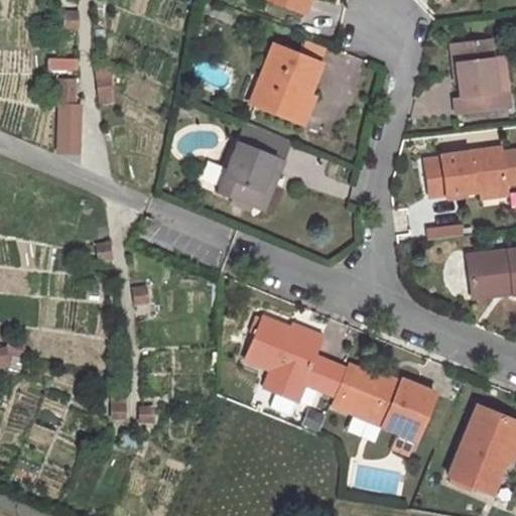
[(272,0),(300,13),(305,0),(272,0)]
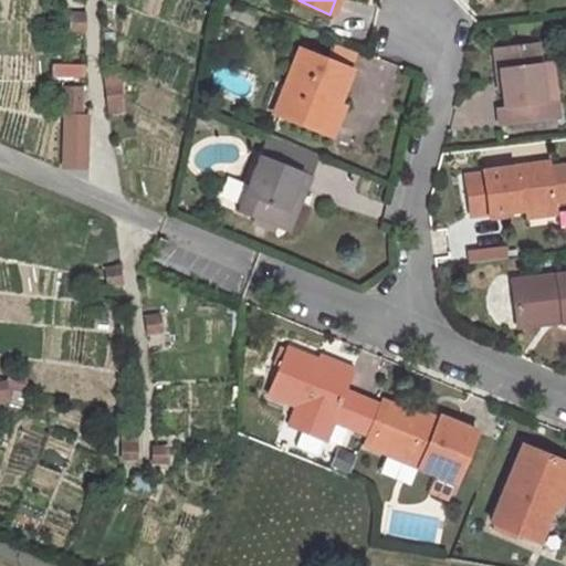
[(82,21),(82,9),(70,10),(70,22),(82,21)]
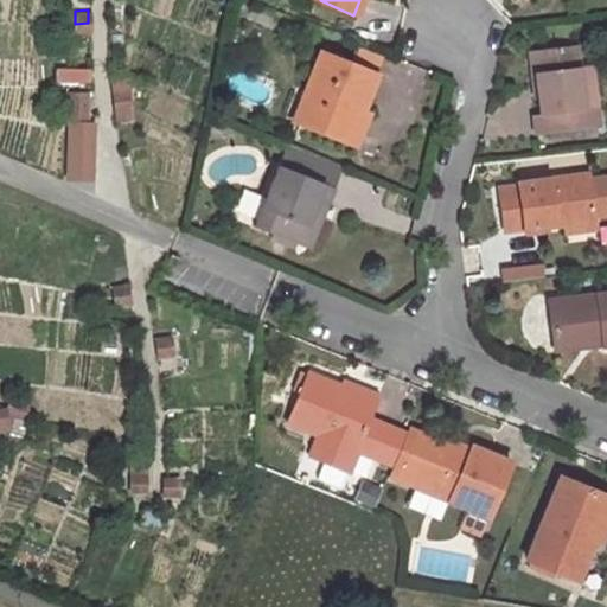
[(531,51),(541,114),(532,114),(535,133),(598,126),(596,107),(583,108),(575,45),(531,51)]
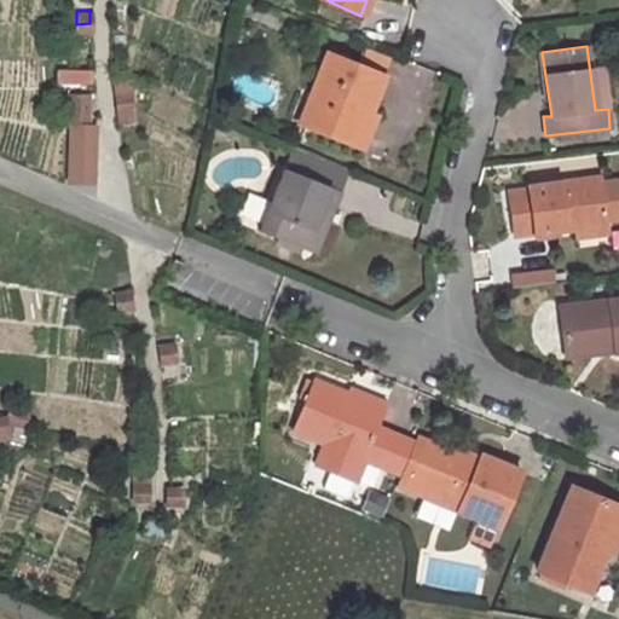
[(380,71),(386,57),(360,47),(356,63),(380,71)]
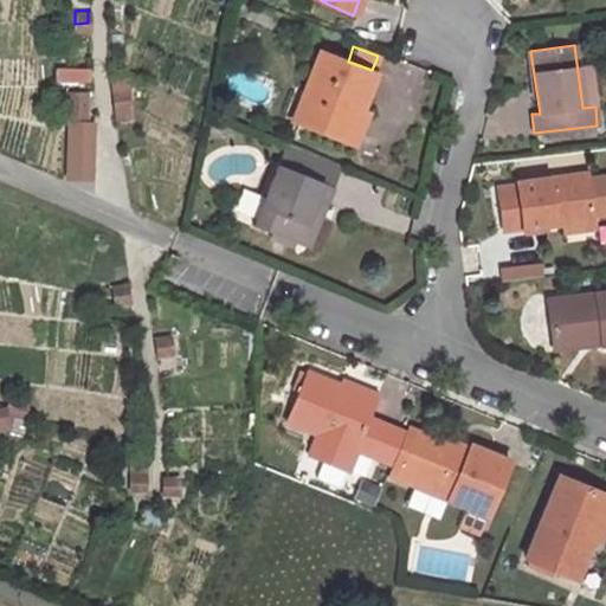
[(318,51),(301,95),(308,98),(298,122),(342,140),(355,109),(360,110),(375,73),(318,51)]
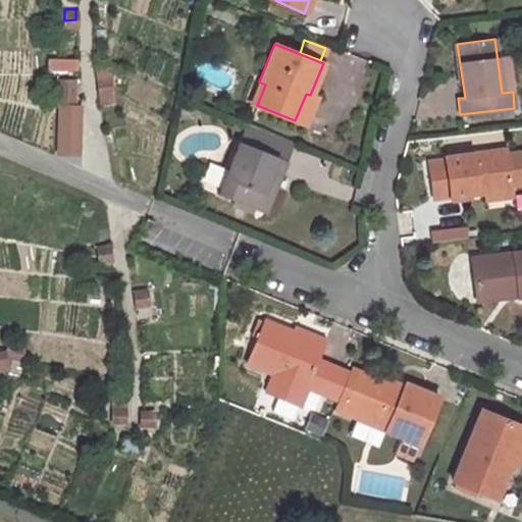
[(94,68),(96,105),(109,105),(107,67),(94,68)]
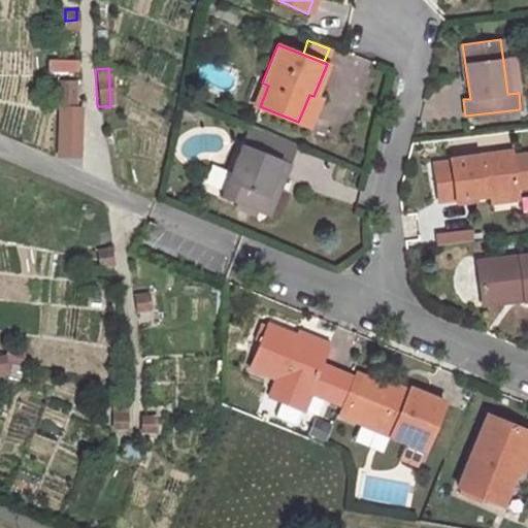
[(79,156),(76,78),(52,79),(55,157),(79,156)]
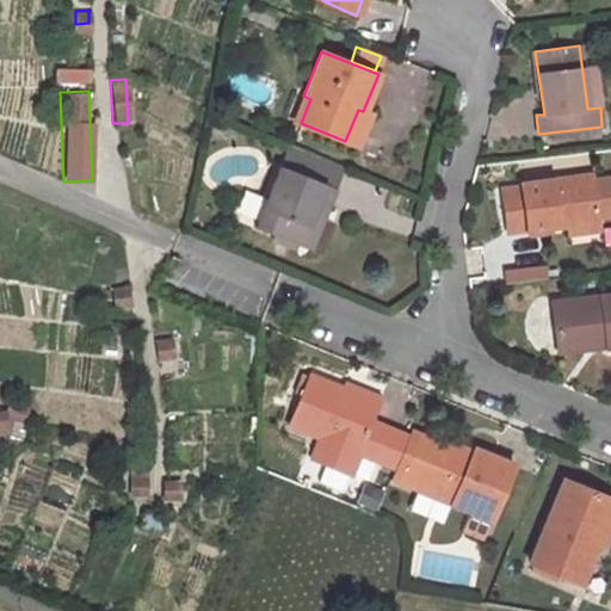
[(301,123),(310,99),(303,96),(294,119),(301,123)]
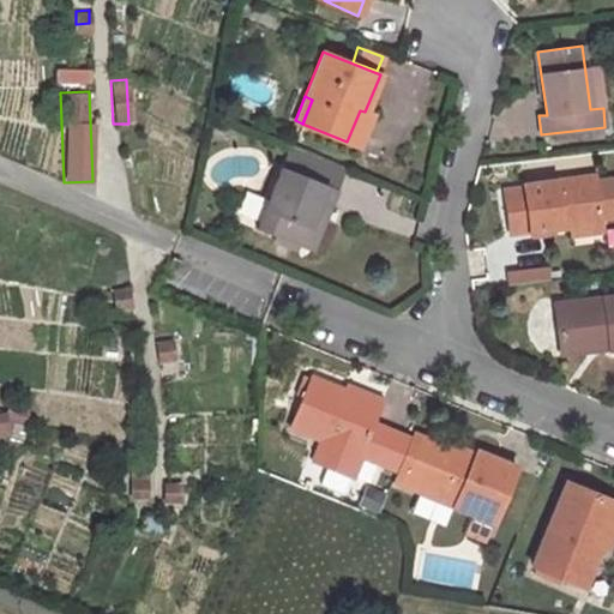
[(359,146),(372,115),(365,112),(360,110),(347,142),(359,146)]
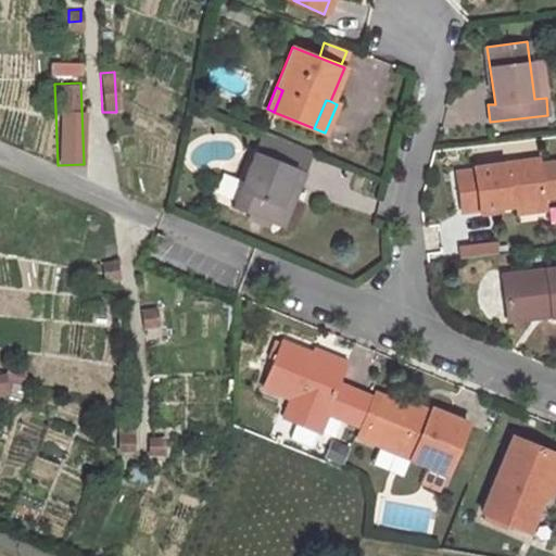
[(254,149),(295,166),(302,151),(261,134),(254,149)]
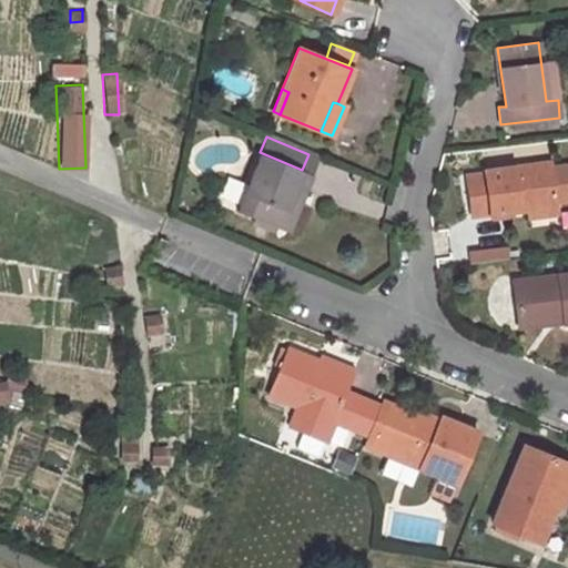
[(260,152),(236,210),(276,226),(292,188),(303,192),(312,173),(302,170),(260,152)]
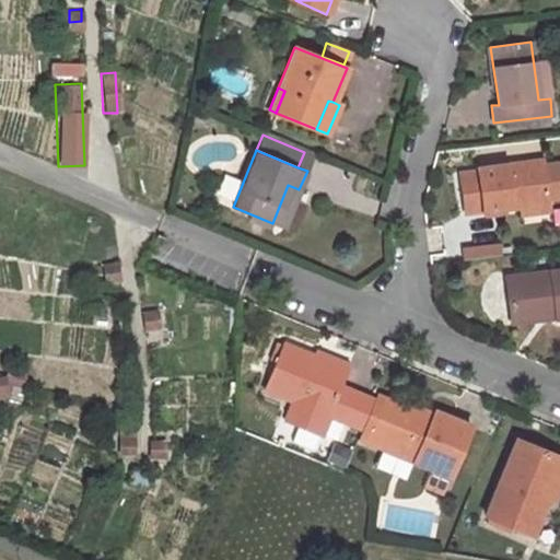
[(541,161),(476,168),(477,172),(461,174),(465,212),(482,210),(482,213),(503,211),(503,208),(521,205),(521,209),(547,205),(547,200),(541,167),(541,161)]
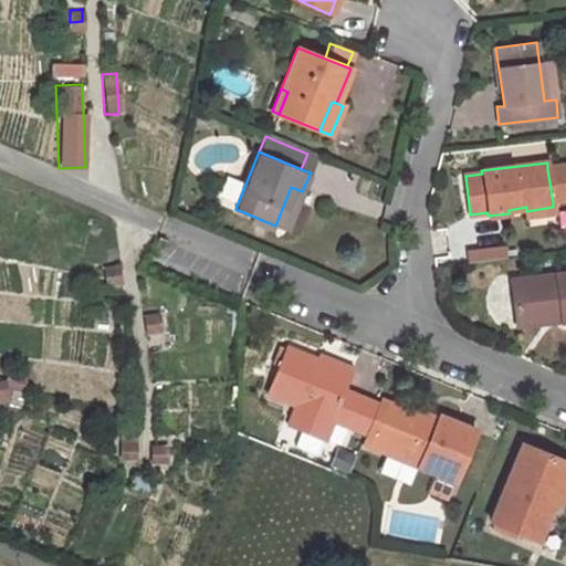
[(553,202),(565,199),(565,166),(547,169),(553,202)]
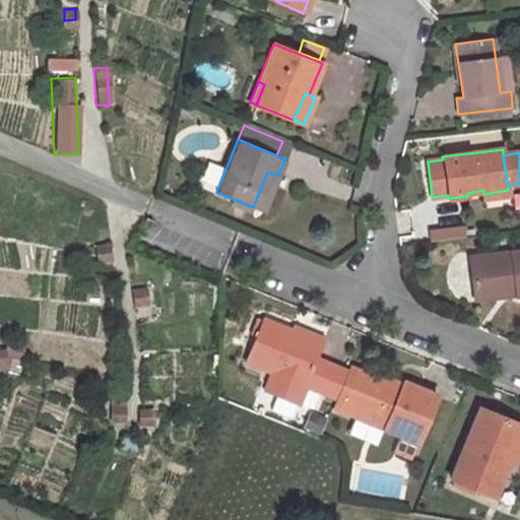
[(263,211),(277,176),(267,172),(253,207),(263,211)]
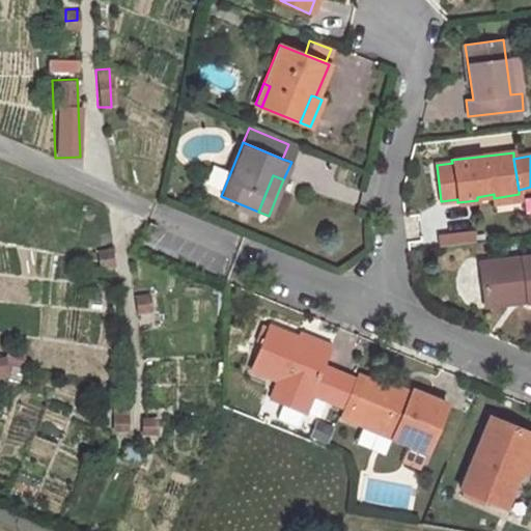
[(496,205),(520,201),(519,194),(494,198),(496,205)]
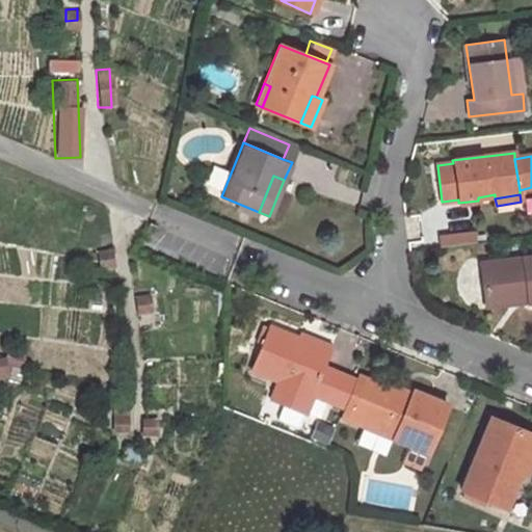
[(102,251),(104,264),(113,263),(112,250),(102,251)]
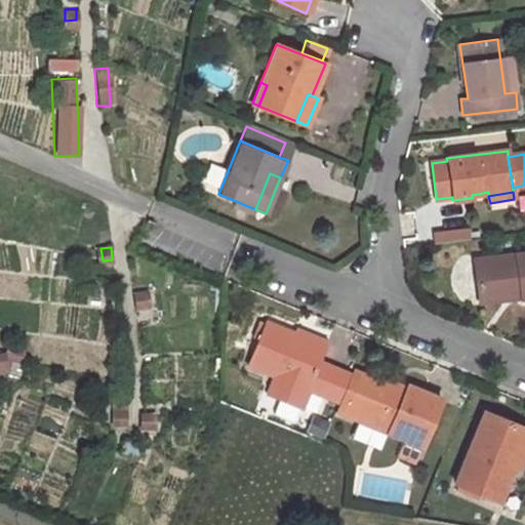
[(524,251),(474,258),(478,294),(478,295),(521,290),(521,297),(524,296),(524,251)]
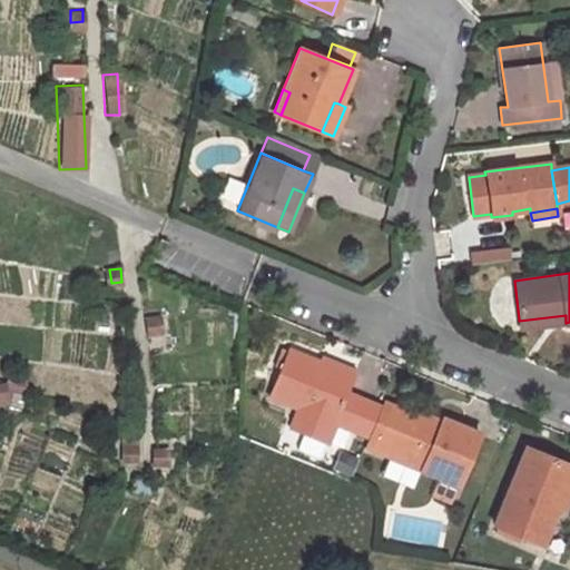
[(520,328),(566,323),(566,315),(519,321),(520,328)]
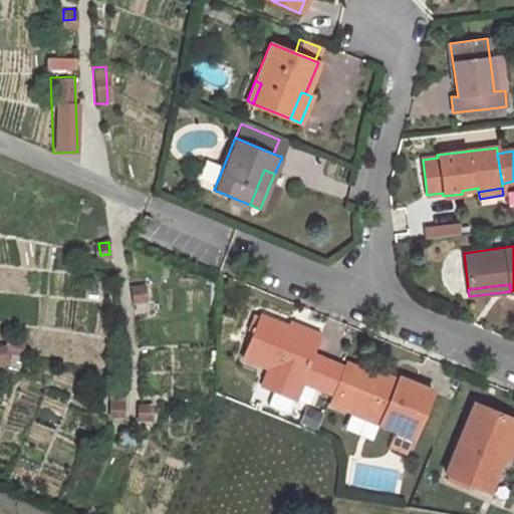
[(141,293),(133,295),(135,305),(143,303),(141,293)]
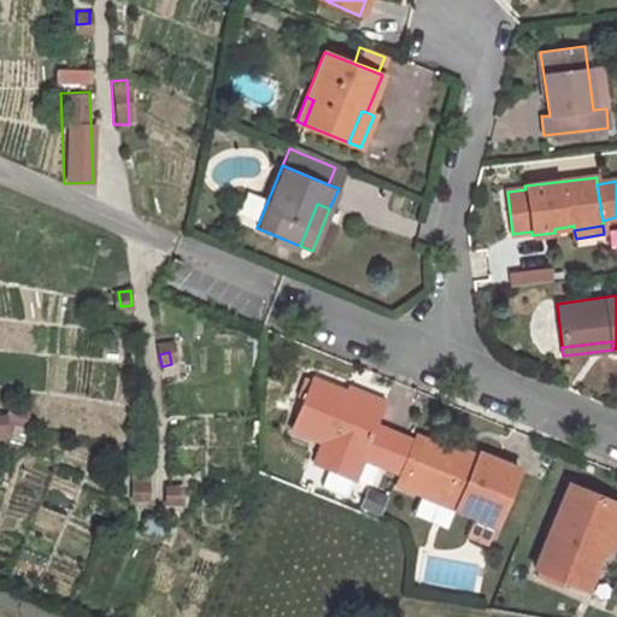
[(381,410),(345,394),(311,381),(292,429),(378,465),(392,434),(374,425),(381,410)]
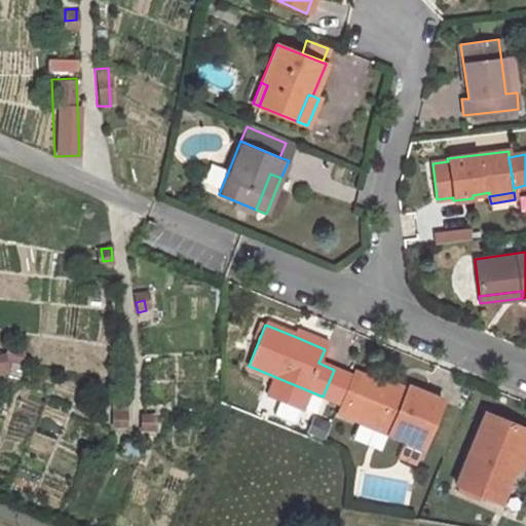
[(327,343),(296,330),(294,336),(325,349),(327,343)]
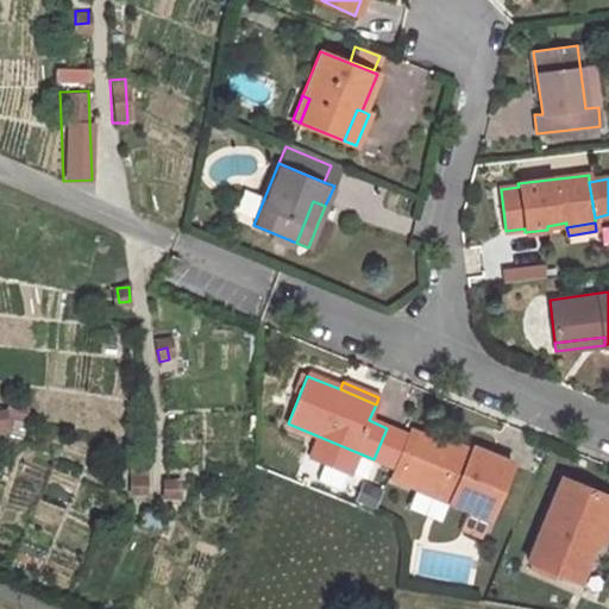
[(414,487),(469,510),(462,528),(482,538),(512,465),(472,449),(470,454),(432,439),(422,463),(414,484),(414,487)]
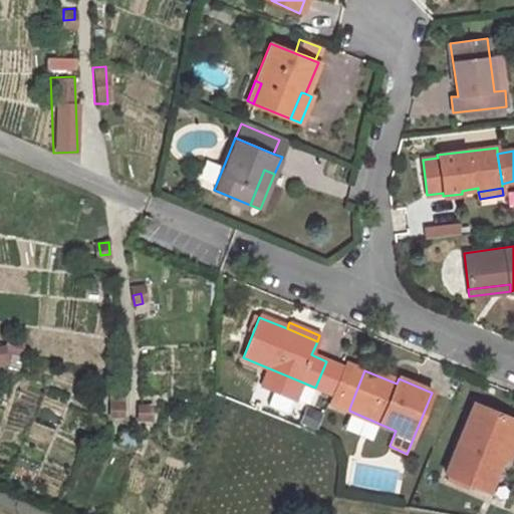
[(351,388),(343,407),(349,409),(356,391),(351,388)]
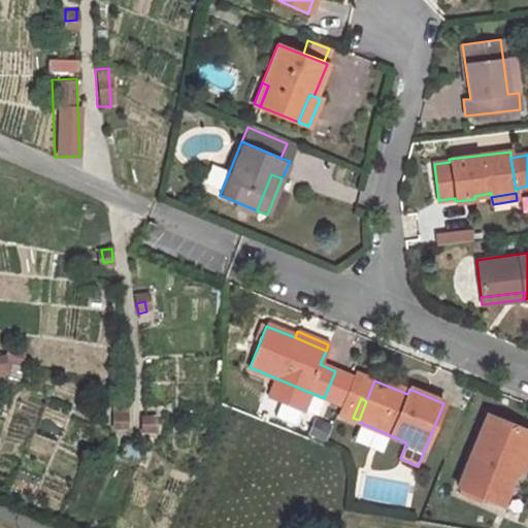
[(111,419),(116,426),(124,422),(120,415),(111,419)]
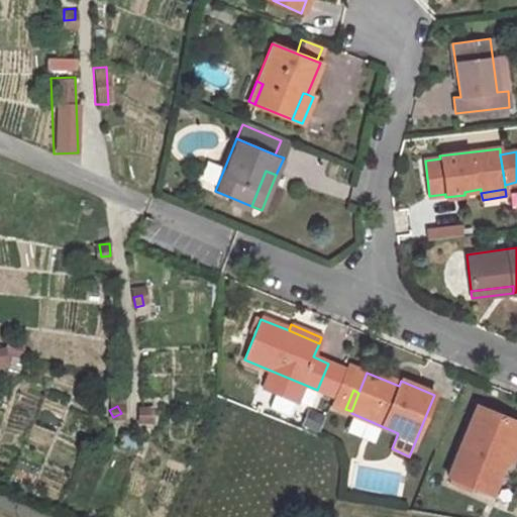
[(500,455),(514,421),(478,406),(448,477),(452,478),(472,487),(491,495),(506,458),(500,455)]
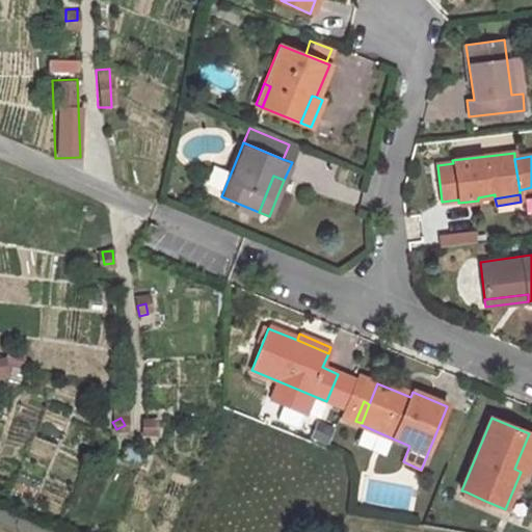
[(154,432),(153,423),(144,423),(144,433),(154,432)]
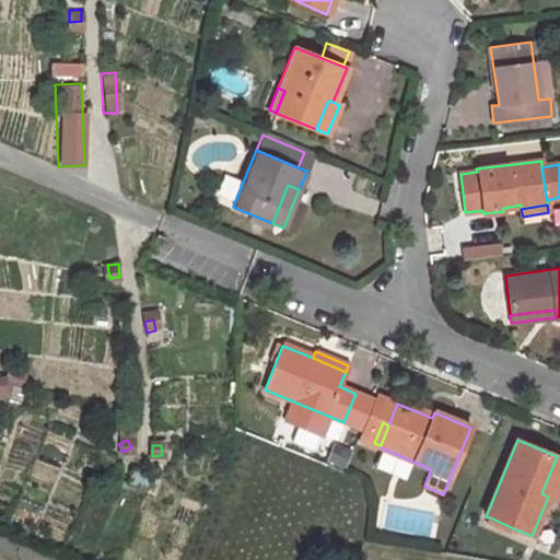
[(555,499),(559,485),(559,457),(557,456),(541,493),(548,497),(555,499)]
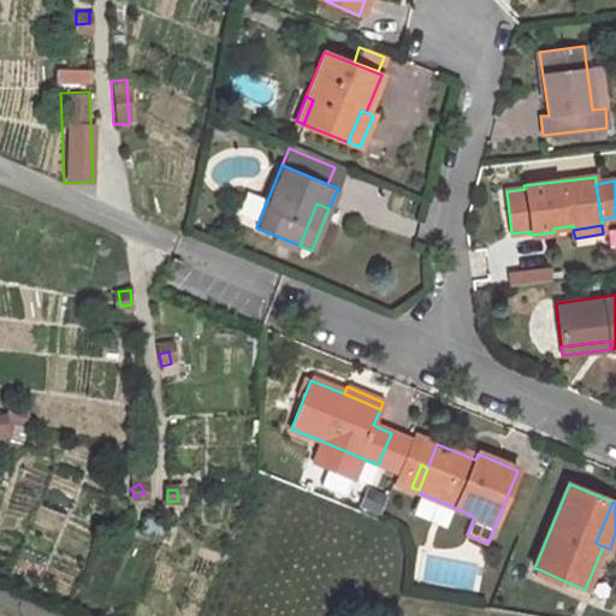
[(562,580),(539,569),(537,576),(560,586),(562,580)]
